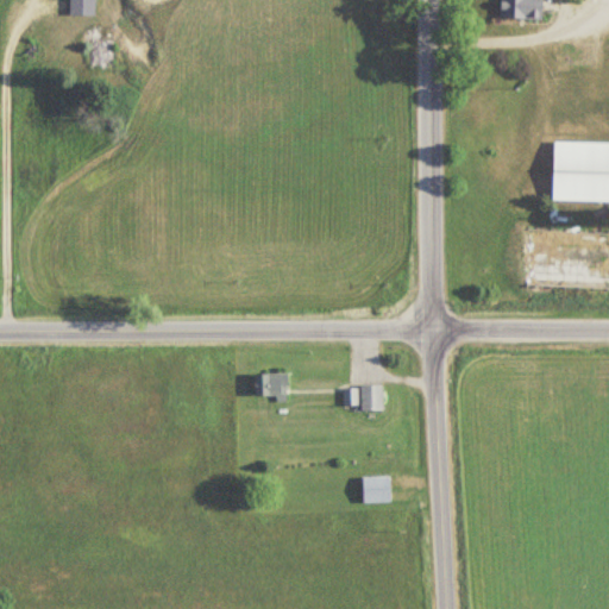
[(544,19),(542,0),(501,0),(502,18),(544,19)]
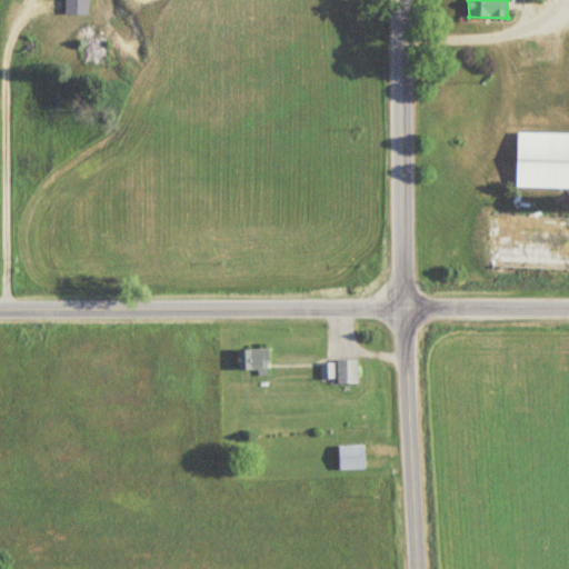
[(107,37),(97,37),(97,28),(87,28),(87,66),(107,66),(107,37)]
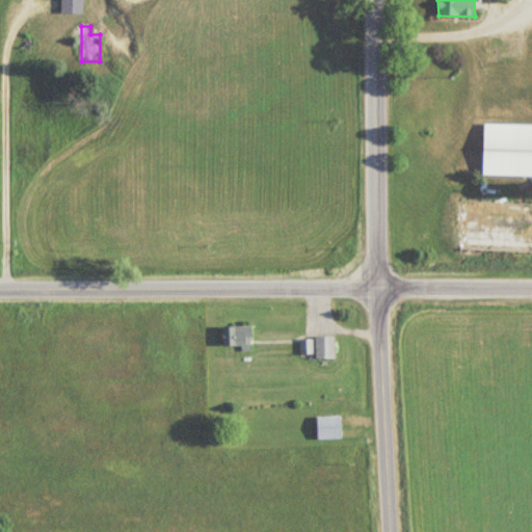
[(485,174),(527,175),(527,118),(485,117),(485,174)]
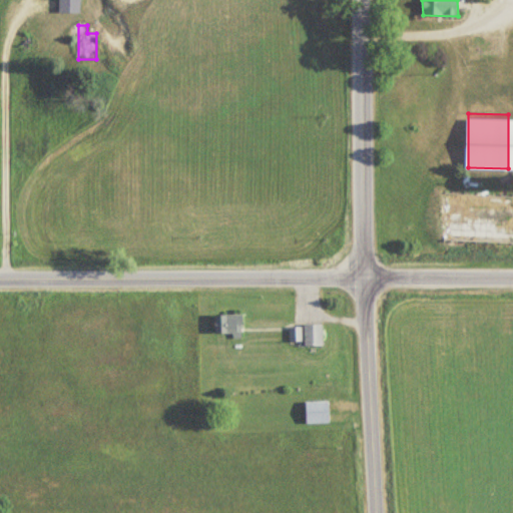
[(215,316),(215,336),(242,336),(242,316),(215,316)]
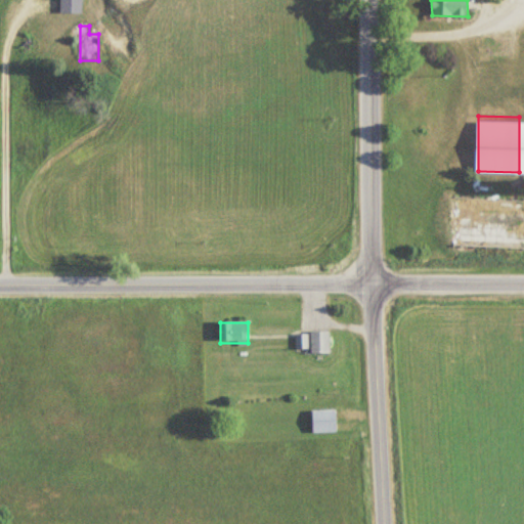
[(312,354),(331,354),(331,333),(312,333),(312,354)]
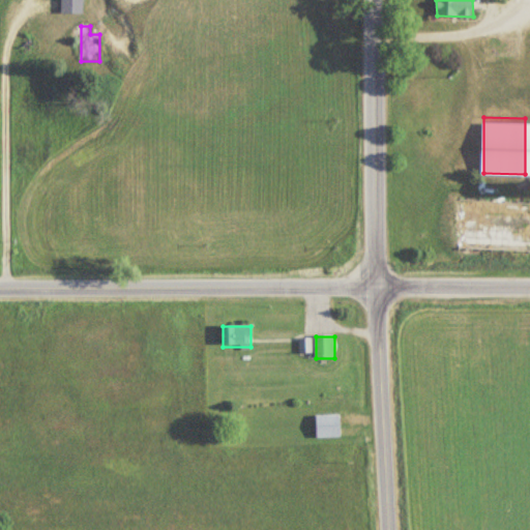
[(301,340),(301,352),(311,352),(311,340),(301,340)]
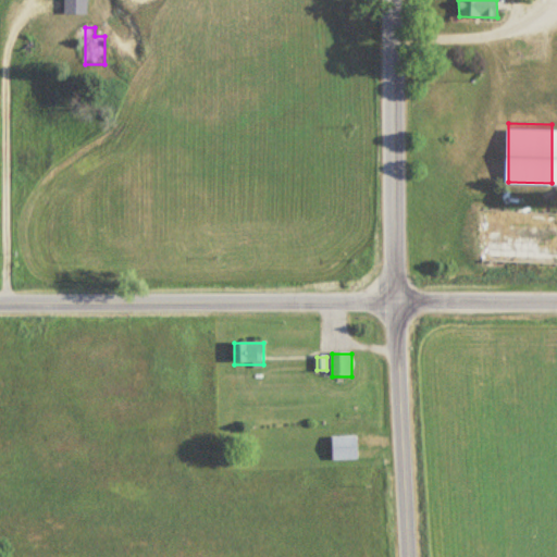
[(358,460),(358,436),(333,436),(333,460),(358,460)]
